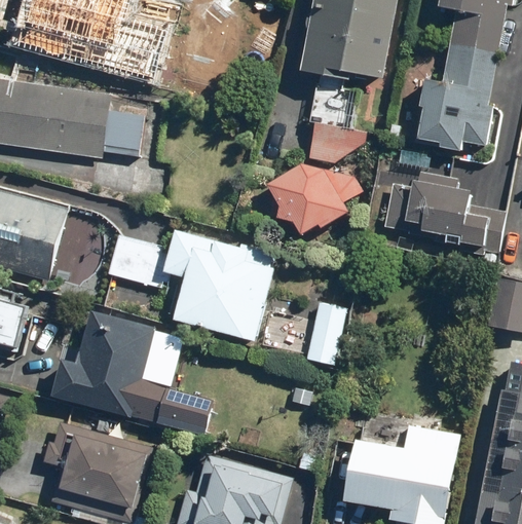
[(142,0),(24,0),(11,46),(121,75),(124,64),(138,68),(151,21),(138,16),(142,0)]
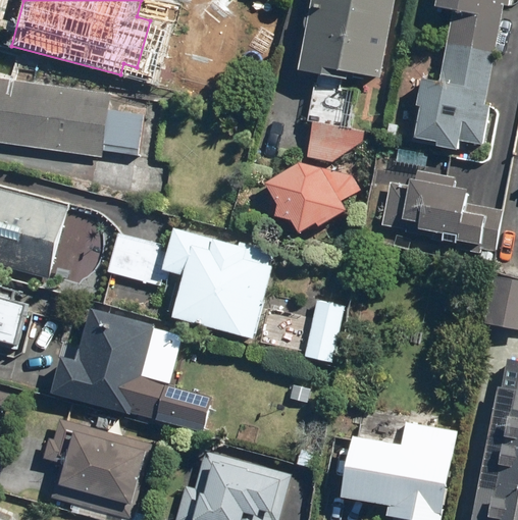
[(247,0),(208,0),(205,19),(242,28),(247,0)]
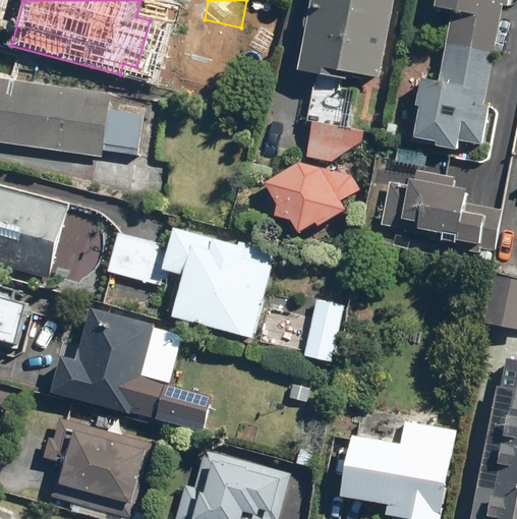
[(314,0),(305,68),(380,79),(391,0),(314,0)]
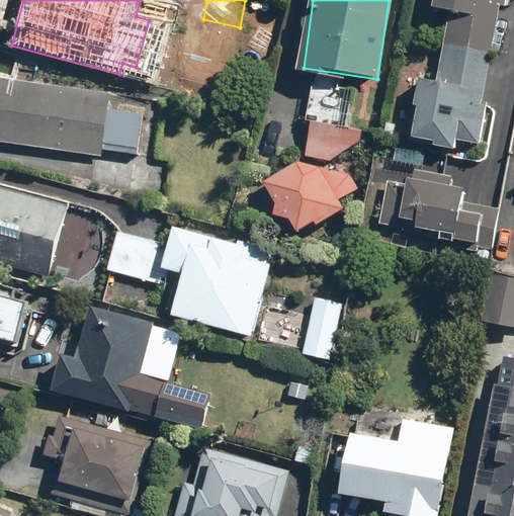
[(434,0),(434,6),(449,8),(438,79),(420,76),(409,142),(456,149),(457,140),(480,144),(487,106),(481,105),(498,5),(504,6),(505,0),(434,0)]
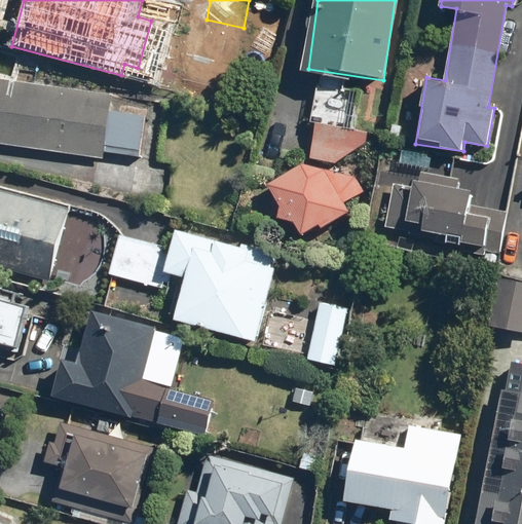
[(216,46),(178,35),(162,85),(200,97),(216,46)]
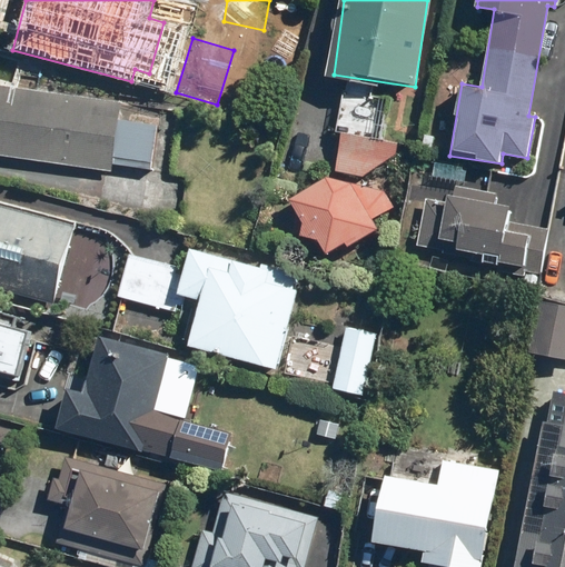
[(118,110),(0,92),(0,156),(109,172),(110,165),(149,170),(156,127),(117,121),(118,110)]
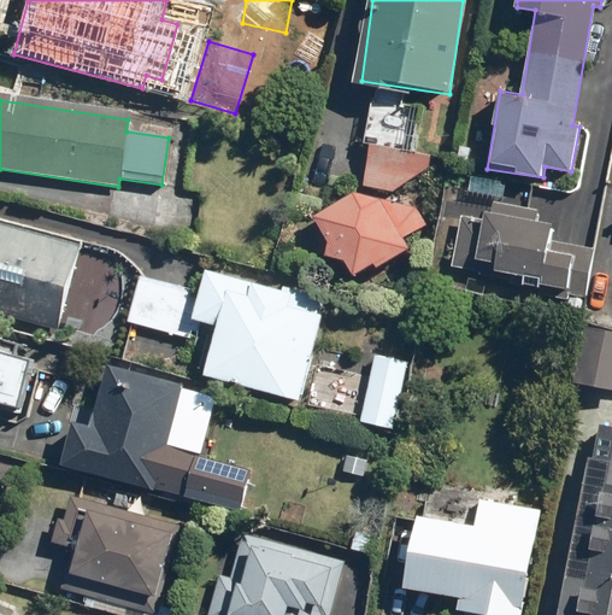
[(431,154),(374,142),(360,185),(392,192),(428,169),(431,154)]
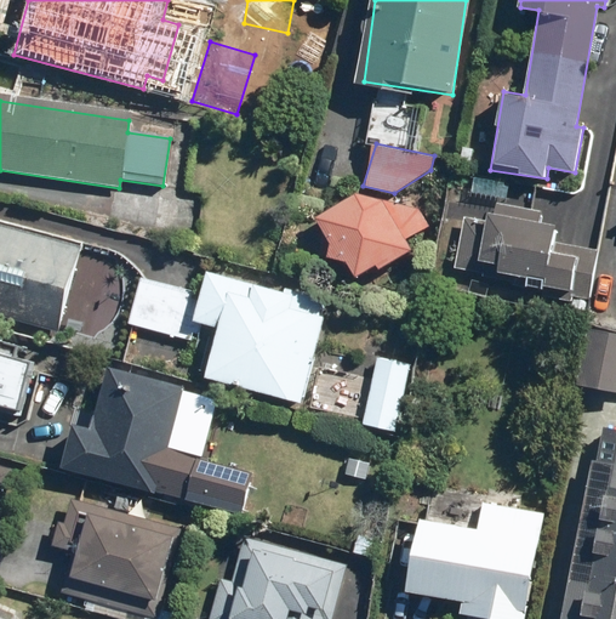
[(358,192),(319,217),(325,228),(320,254),(349,261),(357,279),(412,248),(406,238),(431,228),(417,210),(388,204),(386,198),(358,192)]
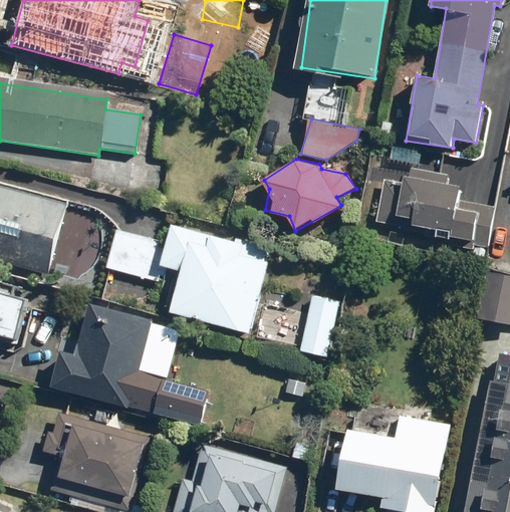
[(411,176),(406,174),(404,184),(385,180),(375,223),(424,233),(437,237),(439,229),(452,230),(450,241),(486,248),(493,208),(476,205),(474,211),(459,208),(462,186),(448,182),(448,175),(413,168),(411,176)]
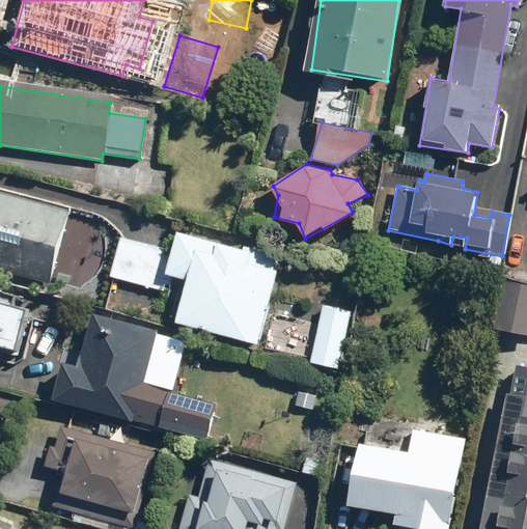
[(67,210),(0,192),(0,271),(48,283),(67,210)]
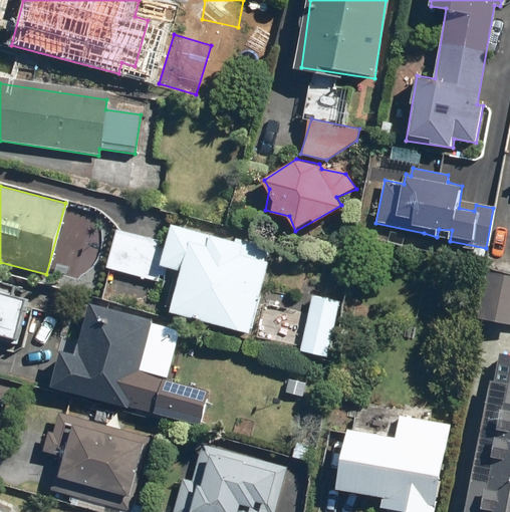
[(169,244),(114,230),(104,270),(158,283),(163,265),(182,270),(172,311),(249,331),(267,261),(242,255),(245,242),(174,224),(169,244)]
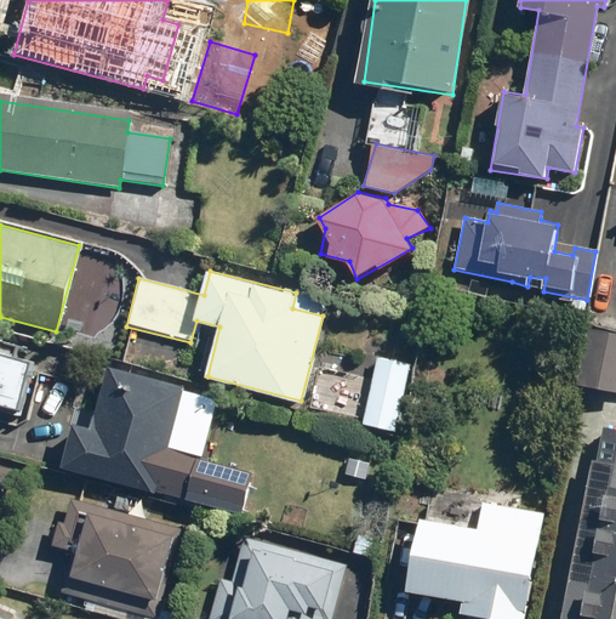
[(615,335),(588,330),(579,382),(615,390),(615,335)]
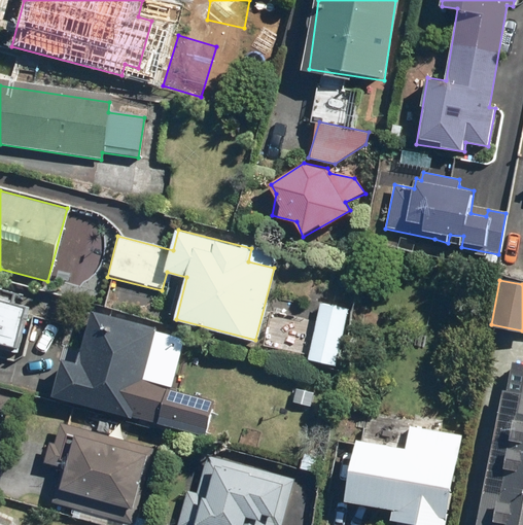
[(27,309),(0,302),(0,347),(15,352),(27,309)]
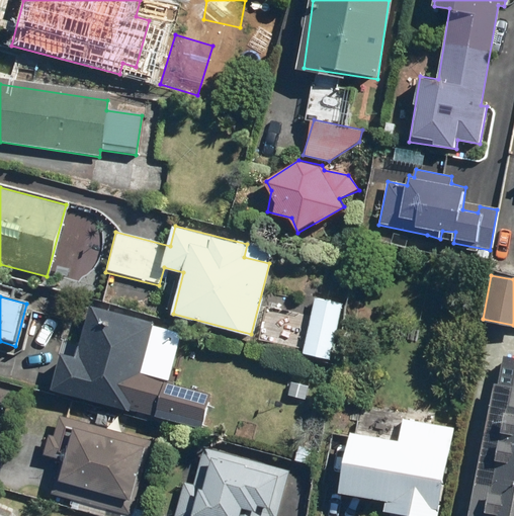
[(340,307),(315,301),(302,354),(327,360),(340,307)]
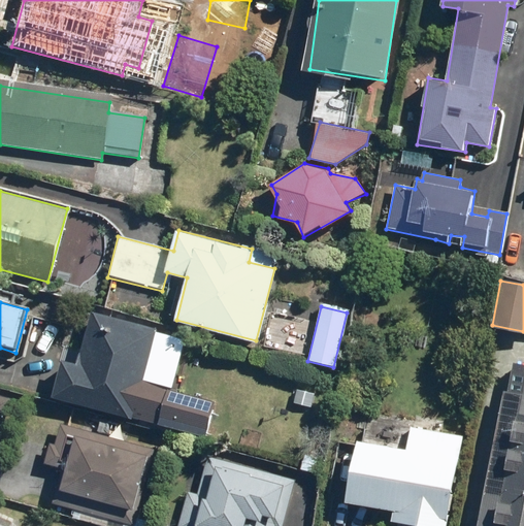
[(78,364),(63,360),(54,396),(204,436),(214,400),(141,381),(155,330),(93,314),(78,364)]
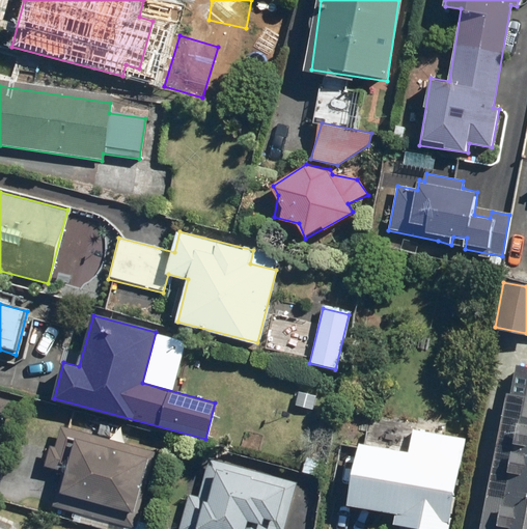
[(526,528),(526,368),(516,366),(510,393),(507,393),(481,528),(526,528)]
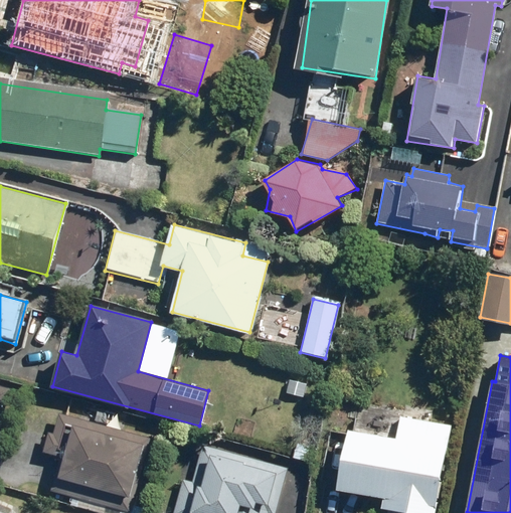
[(0,420),(9,391),(0,388),(0,420)]
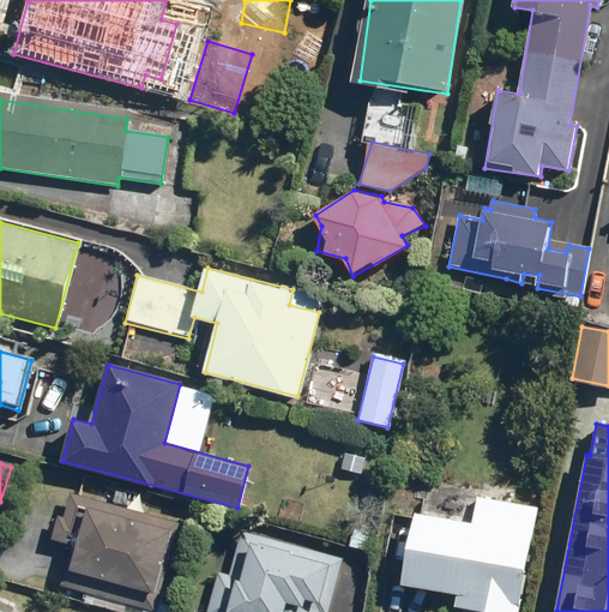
[(180,525),(67,492),(48,562),(66,567),(60,586),(146,611),(156,611),(180,525)]
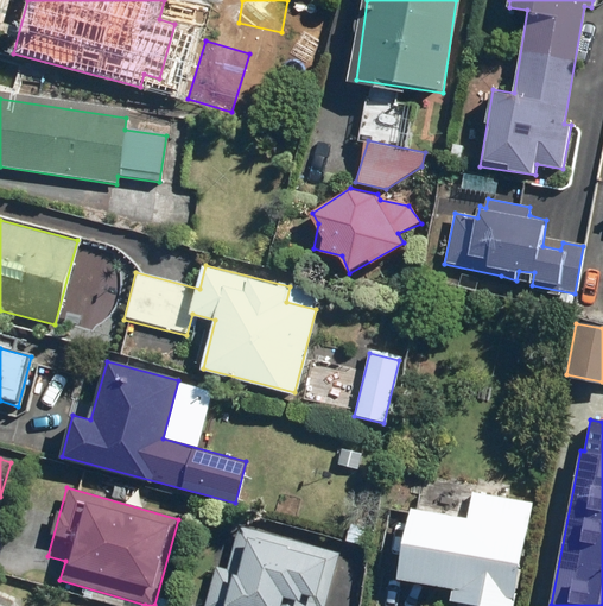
[(465,522),(413,512),(400,575),(456,586),(454,601),(477,605),(511,605),(532,504),(471,493),(465,522)]
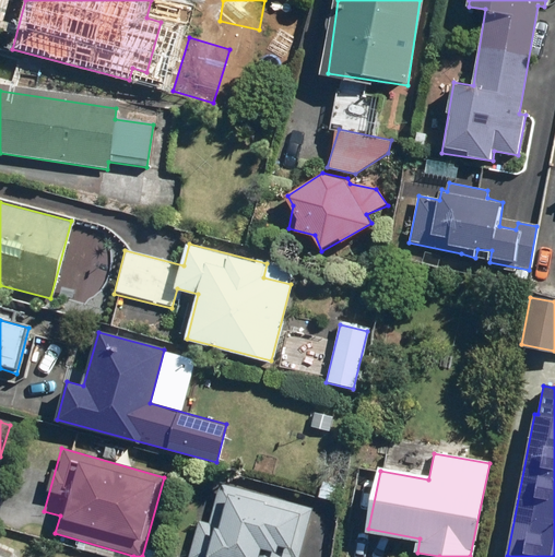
[(295,556),(308,509),(220,485),(209,525),(197,522),(187,556),(295,556)]
